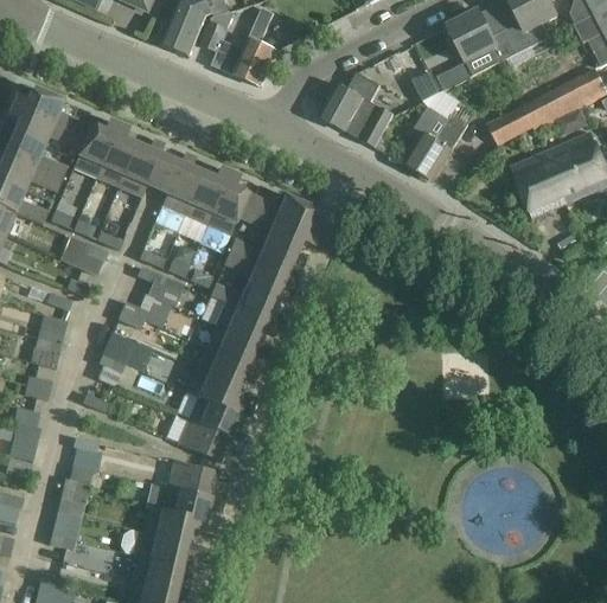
[(127,0),(149,10),(154,0),(127,0)]
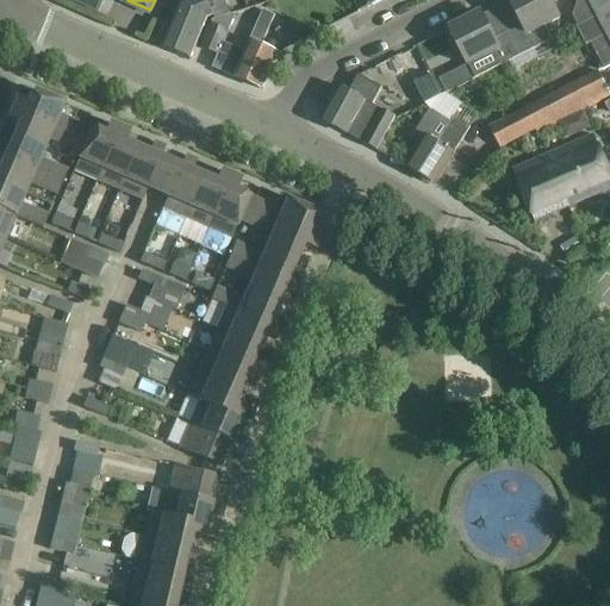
[(213,12),(209,0),(182,0),(179,1),(176,7),(161,45),(191,56),(205,19),(207,16),(213,12)]
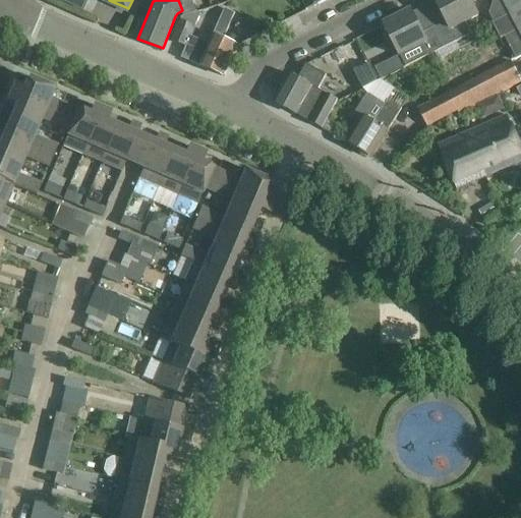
[(433,24),(444,45),(455,40),(471,32),(465,19),(477,13),(470,0),(437,0),(446,18),(433,24)]
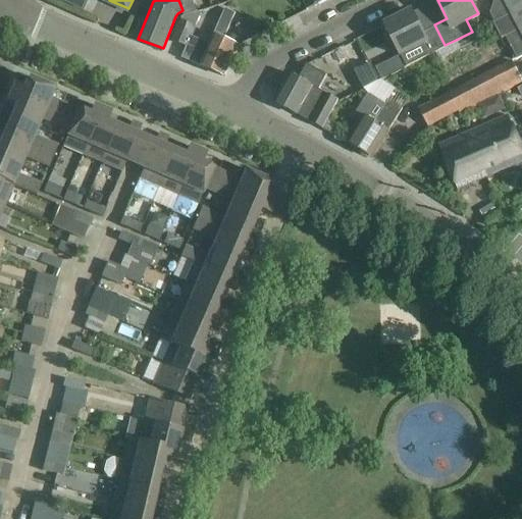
[(504,0),(521,34),(521,0),(504,0)]
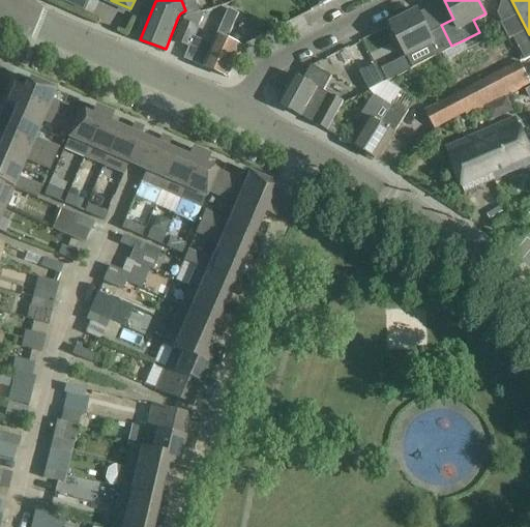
[(238,10),(228,6),(211,41),(195,34),(199,24),(183,18),(175,38),(189,45),(185,57),(203,64),(227,75),(241,44),(226,36),(238,10)]
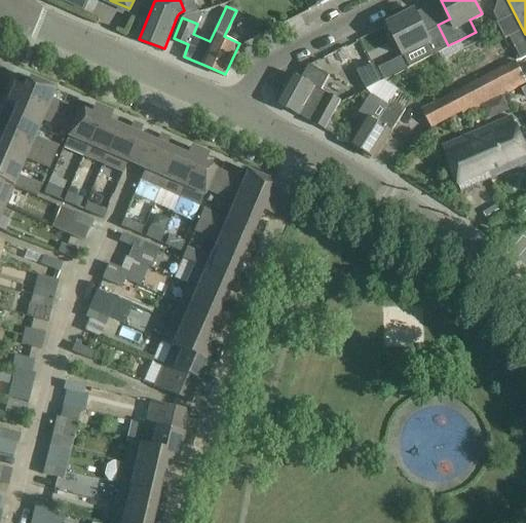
[(183,14),(182,17),(197,24),(203,8),(183,14)]
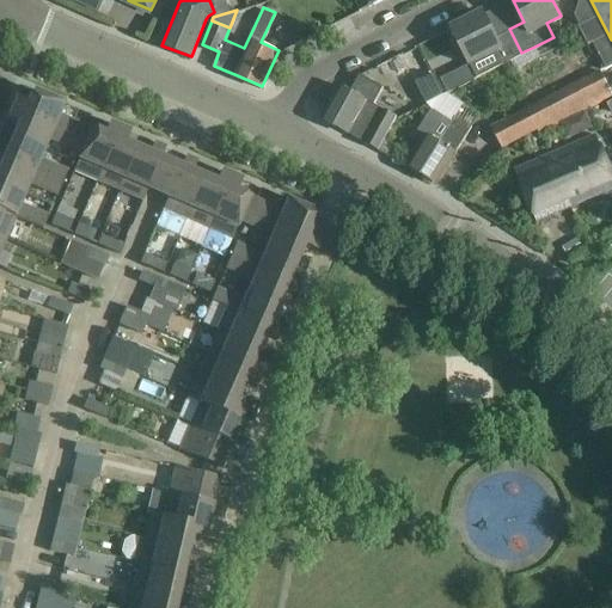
[(521,53),(509,29),(496,36),(483,11),(451,26),(470,62),(496,49),(503,62),(512,59),(521,53)]
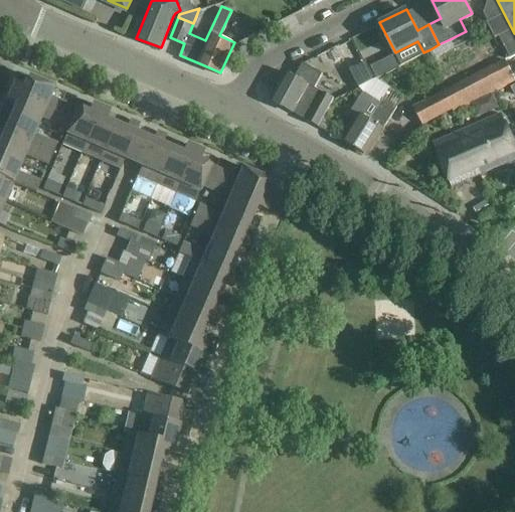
[(514,78),(514,36),(503,13),(487,21),(495,36),(499,34),(510,55),(413,105),(422,123),(453,108),(454,110),(493,91),(514,78)]
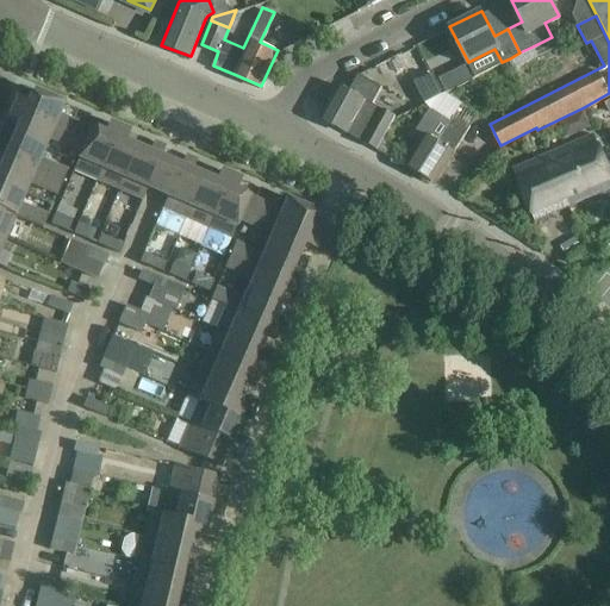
[(520,52),(510,58),(515,68),(539,56),(533,47),(520,52)]
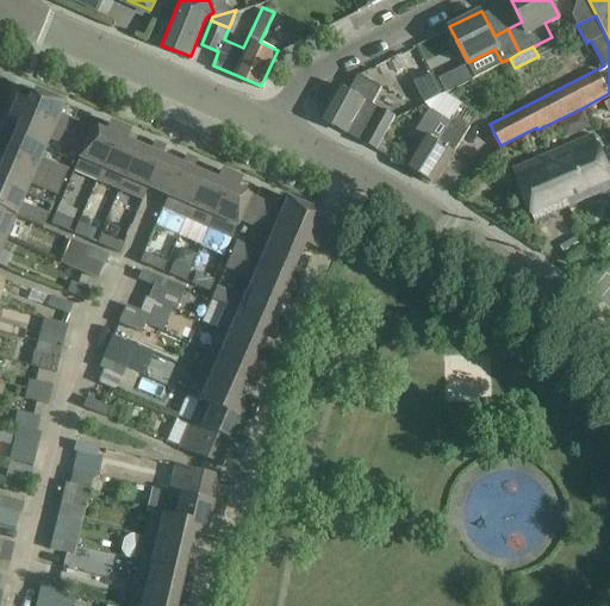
[(431,72),(414,80),(425,101),(442,93),(431,72)]
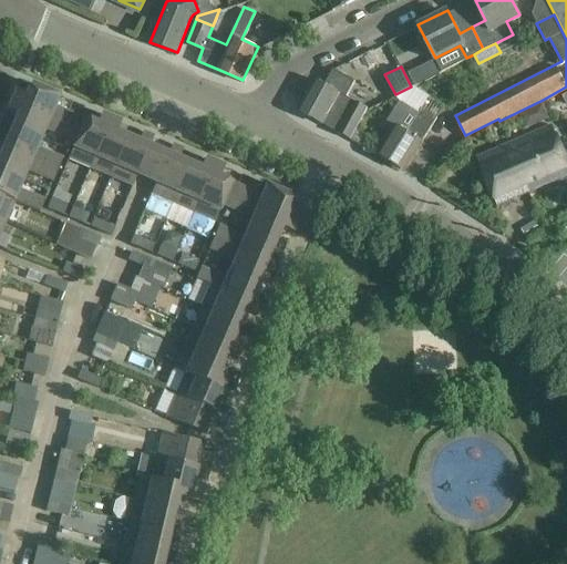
[(350,137),(356,127),(368,106),(344,94),(353,79),(333,68),(326,83),(315,78),(298,109),(322,122),(338,131),(350,137)]
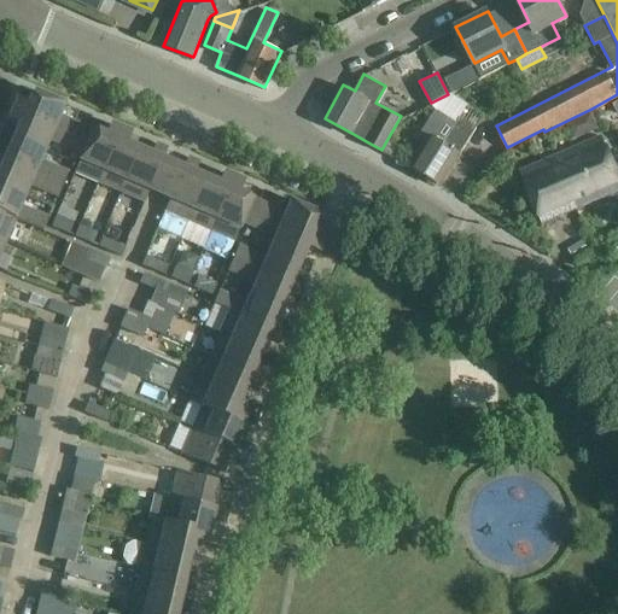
[(17,97),(12,106),(83,138),(88,126),(59,113),(64,101),(34,88),(28,101),(17,97)]
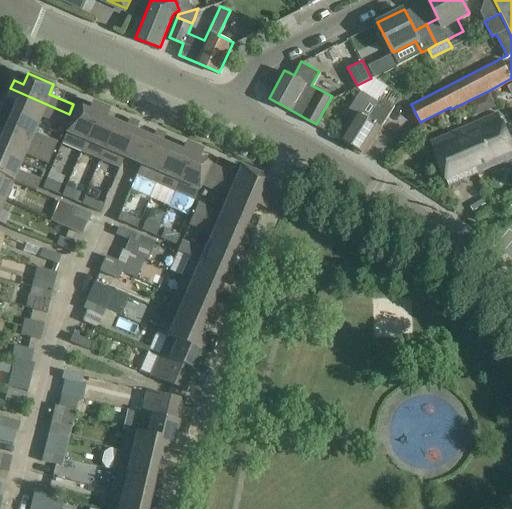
[(351,105),(358,110),(351,121),(340,138),(361,151),(366,150),(382,126),(381,125),(395,105),(381,96),(379,98),(362,87),(351,105)]
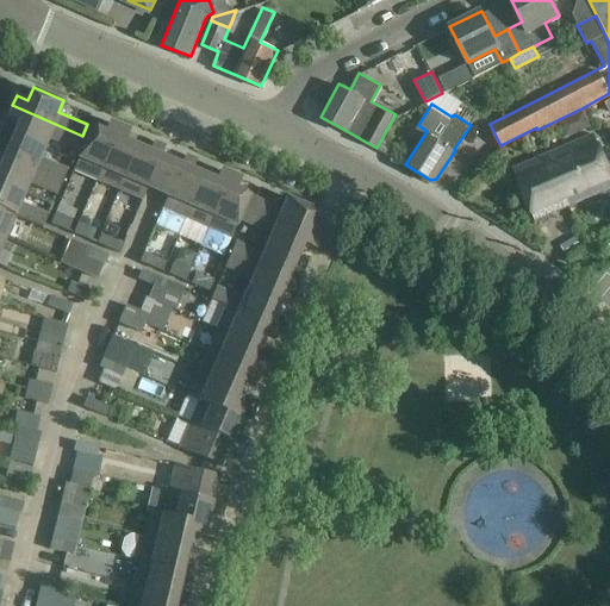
[(78,147),(82,136),(12,105),(7,116),(19,120),(14,131),(45,145),(49,135),(78,147)]
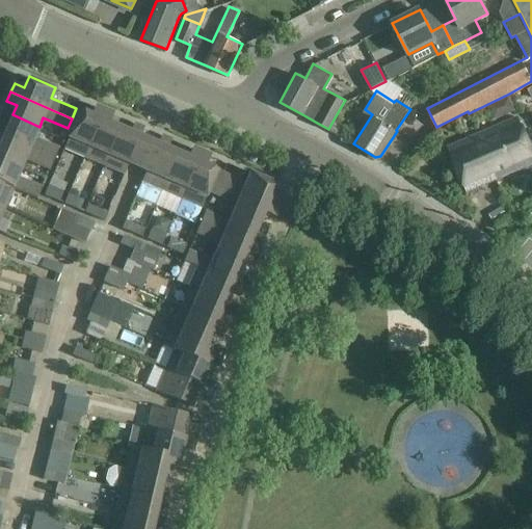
[(81,110),(72,130),(65,147),(84,155),(104,108),(95,105),(90,114),(81,110)]
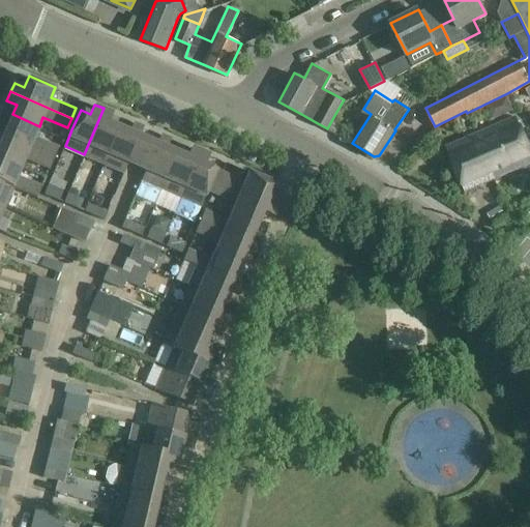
[(104,108),(84,154),(104,163),(119,126),(109,122),(113,112),(104,108)]
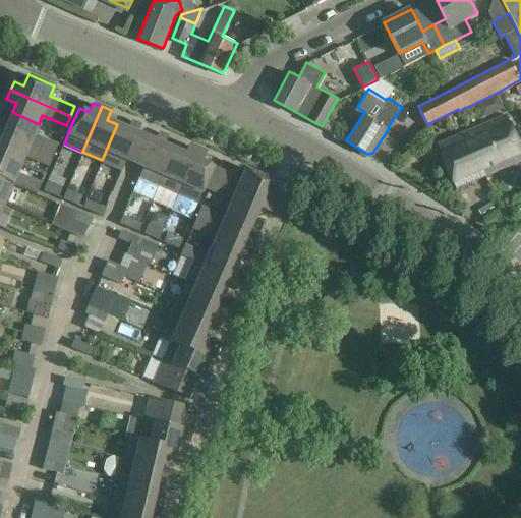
[(7,123),(0,120),(0,129),(54,153),(58,144),(35,132),(39,124),(12,112),(7,123)]
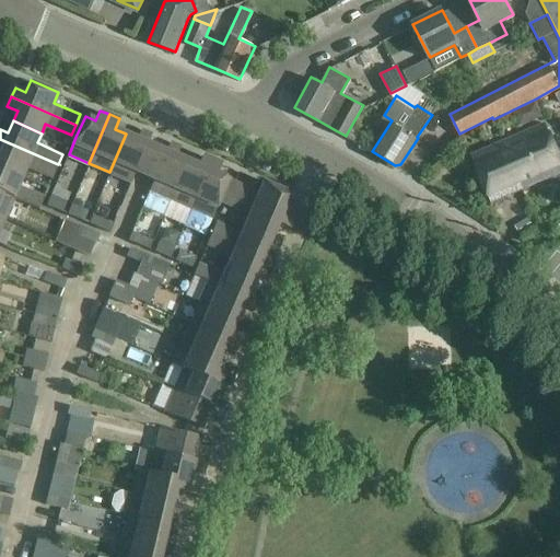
[(559,172),(559,155),(546,122),(470,153),(491,201),(559,172)]
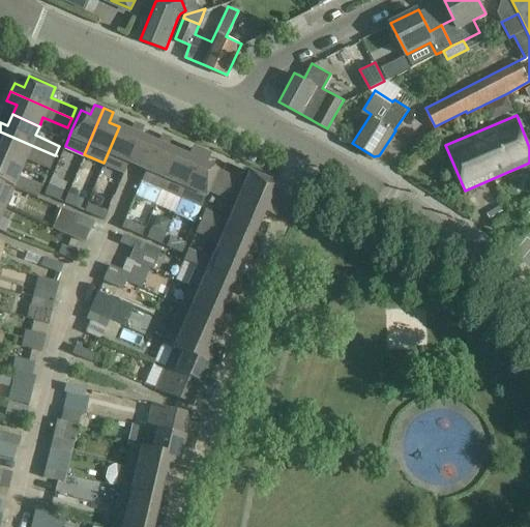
[(348,128),(332,119),(327,128),(343,138),(348,128)]
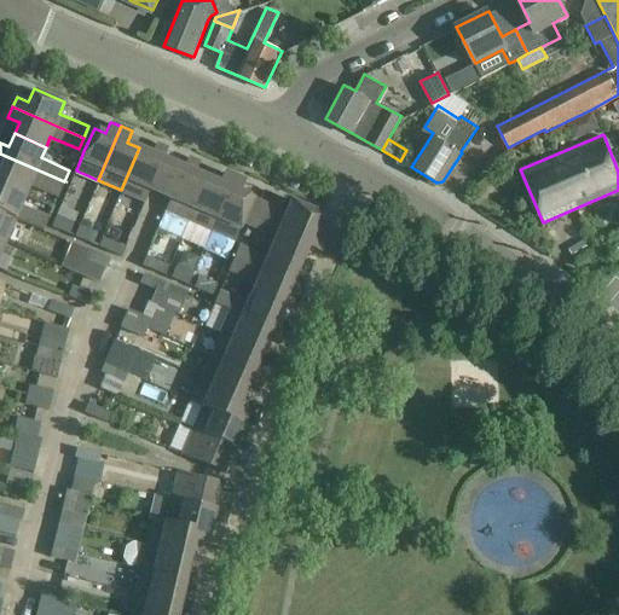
[(151,152),(139,148),(121,190),(144,199),(149,189),(162,157),(167,146),(156,141),(151,152)]
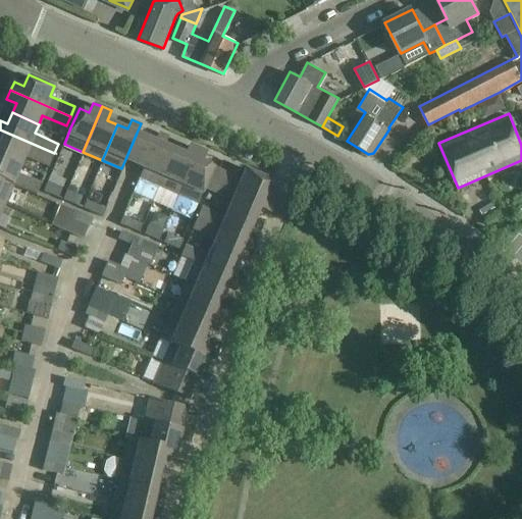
[(54,153),(0,130),(0,153),(22,163),(25,154),(49,164),(54,153)]
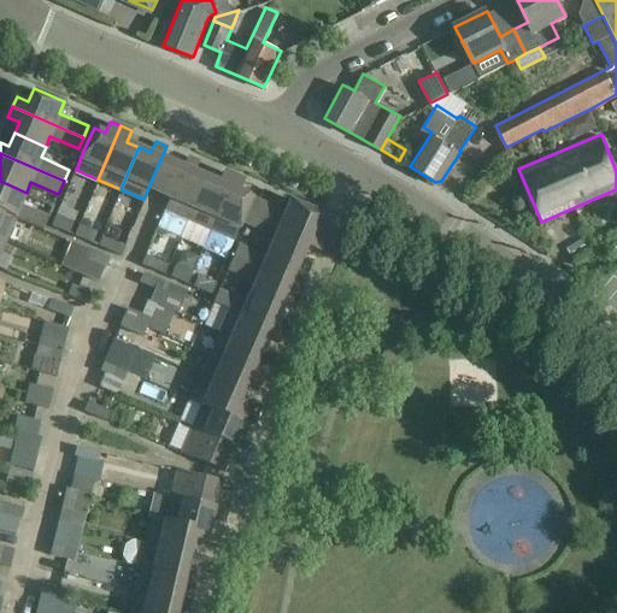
[(182,165),(169,196),(164,207),(188,218),(206,176),(194,171),(199,159),(187,154),(182,165)]
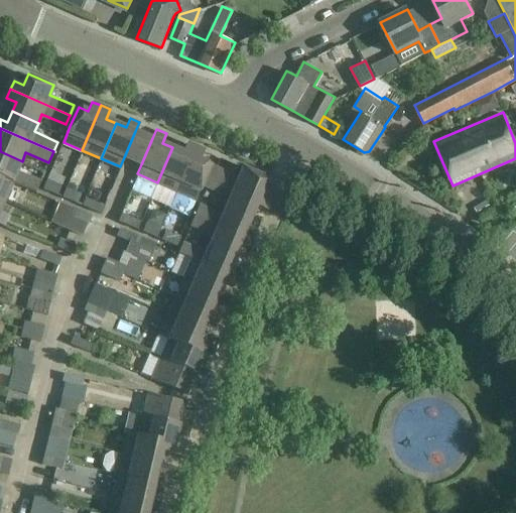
[(143,135),(135,131),(124,157),(132,160),(141,164),(152,138),(143,135)]
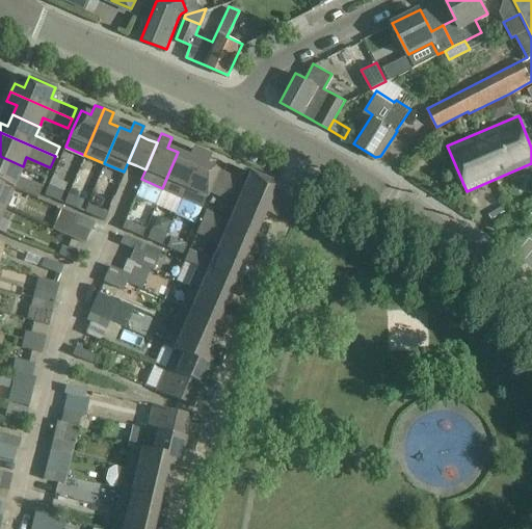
[(188,156),(178,152),(162,188),(181,196),(202,151),(192,147),(188,156)]
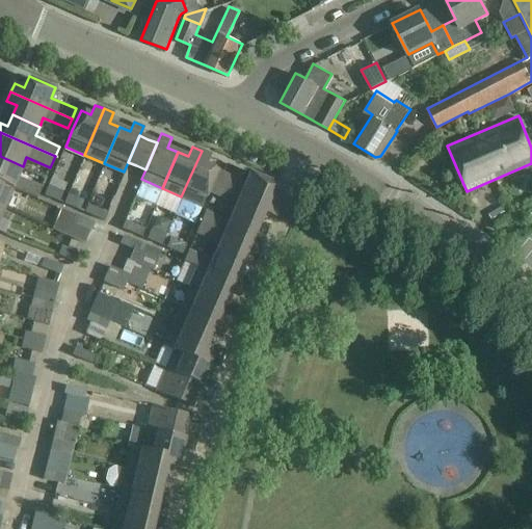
[(210,154),(202,151),(181,196),(202,206),(217,169),(206,164),(210,154)]
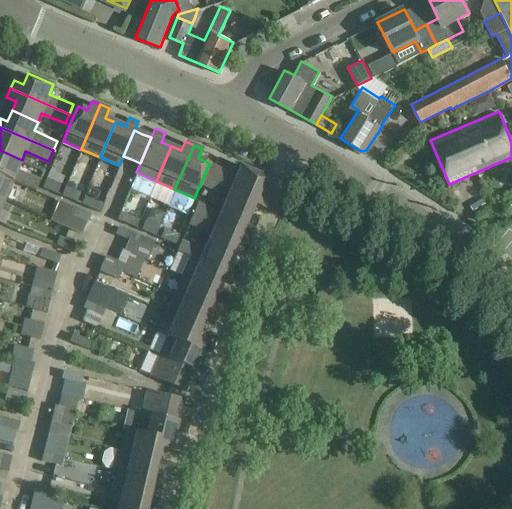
[(0,173),(12,179),(36,189),(41,178),(18,168),(22,160),(0,150),(0,173)]
